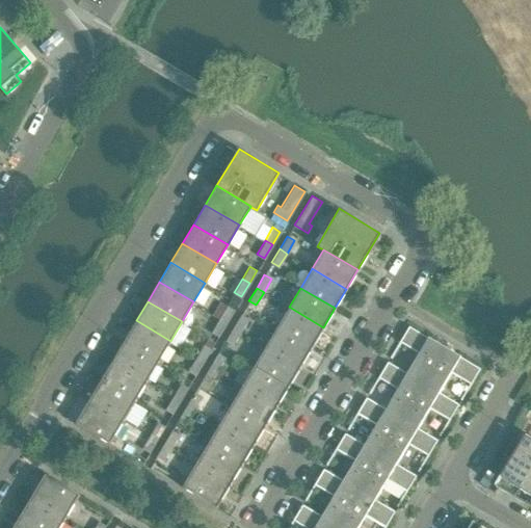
[(227,321),(234,309),(227,305),(219,317),(227,321)]
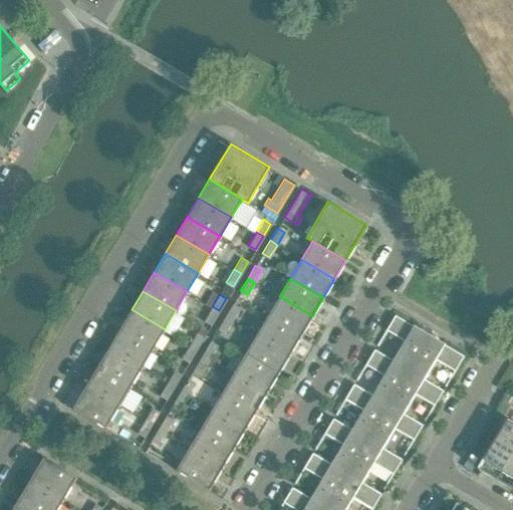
[(312,316),(279,296),(268,315),(301,334),(312,316)]
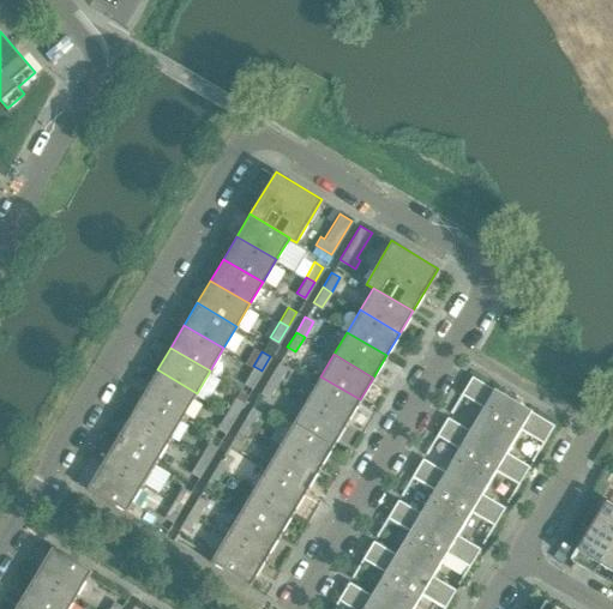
[(277,380),(287,366),(278,361),(269,377),(277,380)]
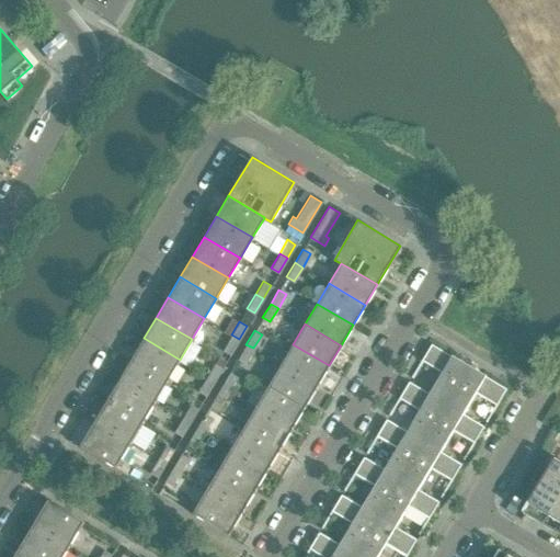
[(230,353),(239,339),(231,334),(223,349),(230,353)]
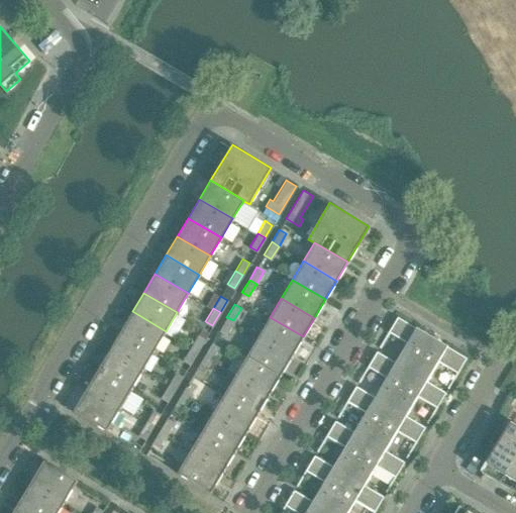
[(155,349),(166,331),(132,311),(120,330),(155,349)]
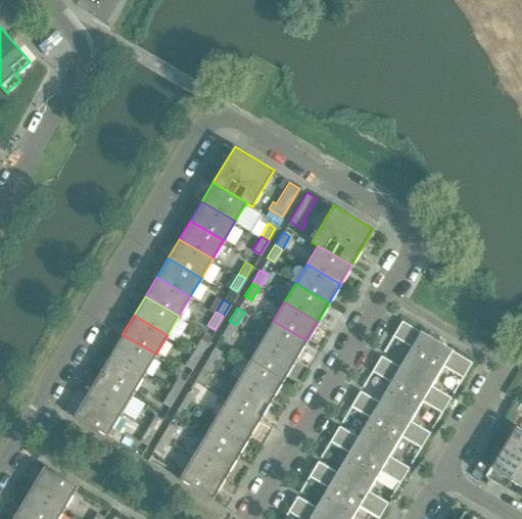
[(416,374),(436,339),(401,319),(392,334),(412,345),(400,365),(416,374)]
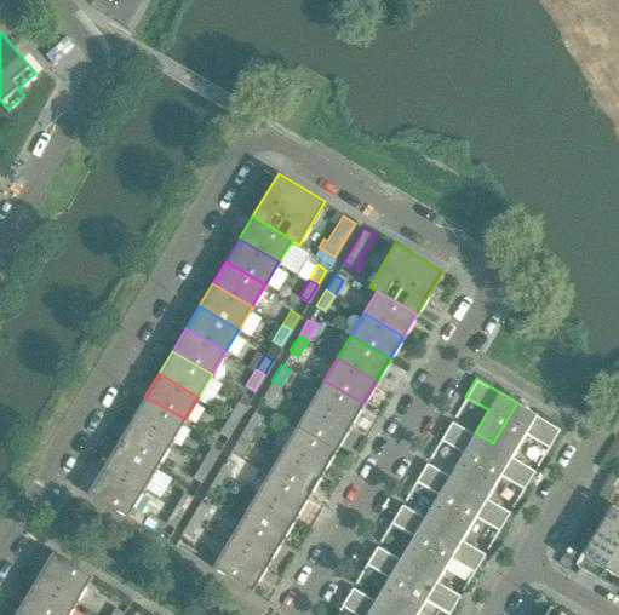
[(271,400),(280,384),(271,380),(263,395),(271,400)]
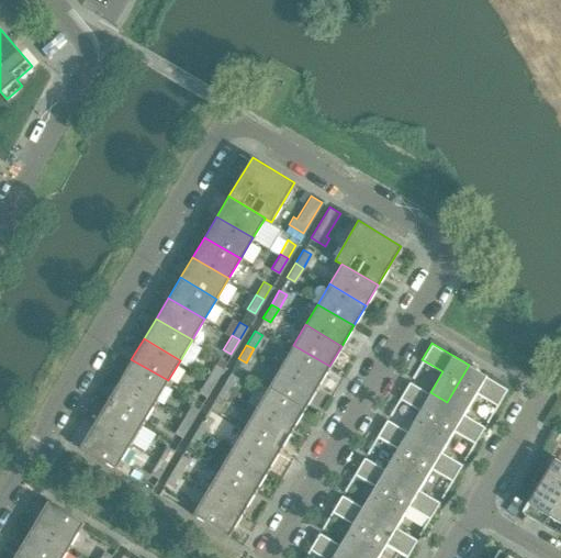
[(329,366),(293,345),(281,365),(317,387),(329,366)]
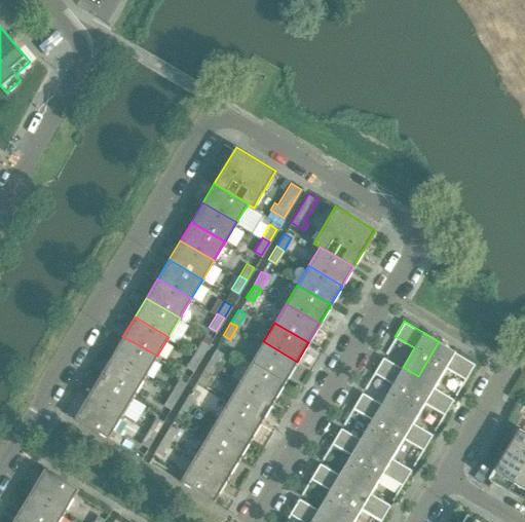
[(146,375),(157,356),(122,336),(111,356),(146,375)]
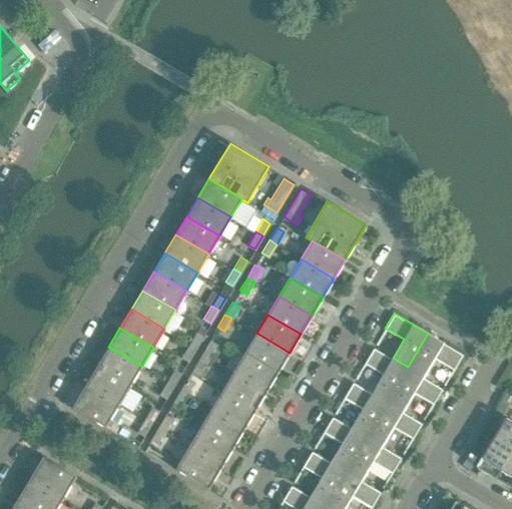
[(195,348),(203,335),(196,331),(188,344),(195,348)]
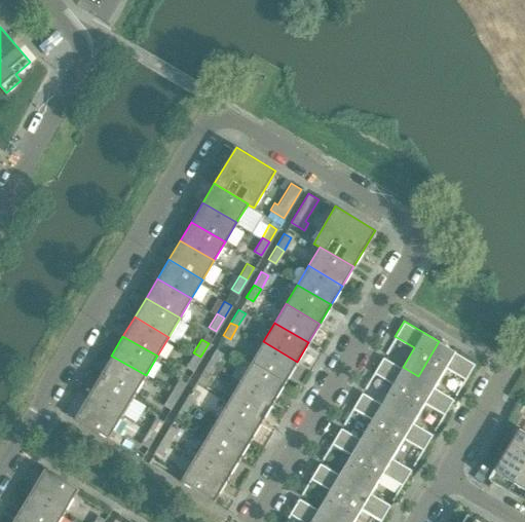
[(297,362),(263,341),(252,361),(286,381),(297,362)]
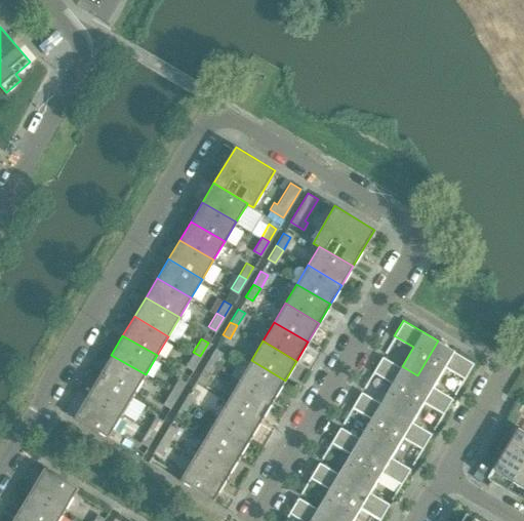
[(465,377),(474,362),(438,341),(417,375),(433,386),(445,365),(465,377)]
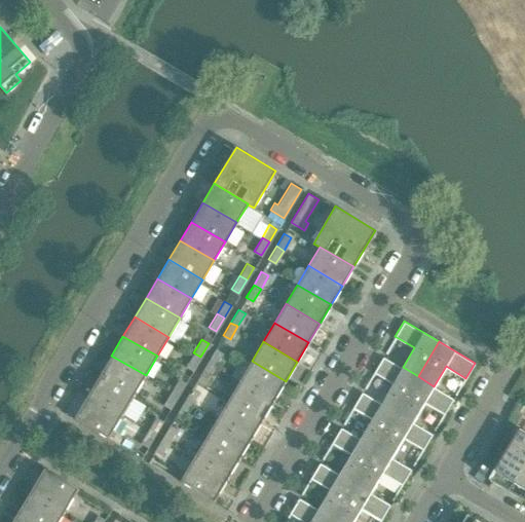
[(215,365),(223,352),(216,347),(208,361),(215,365)]
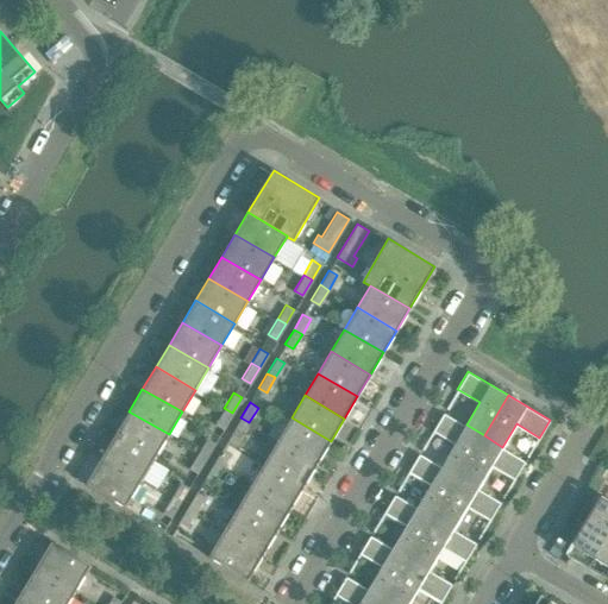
[(224,427),(232,413),(224,408),(215,422),(224,427)]
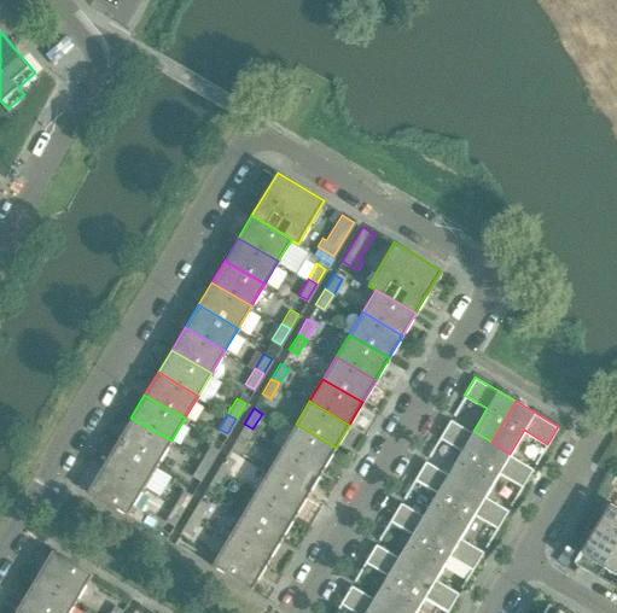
[(157,463),(172,441),(131,418),(117,439),(157,463)]
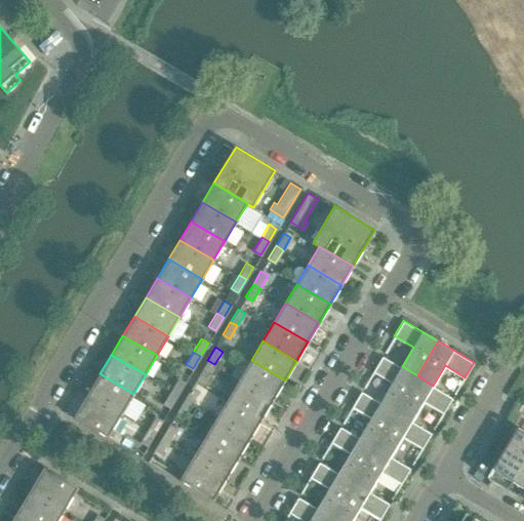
[(417,375),(402,366),(383,355),(373,370),(393,382),(380,402),(396,411),(417,375)]
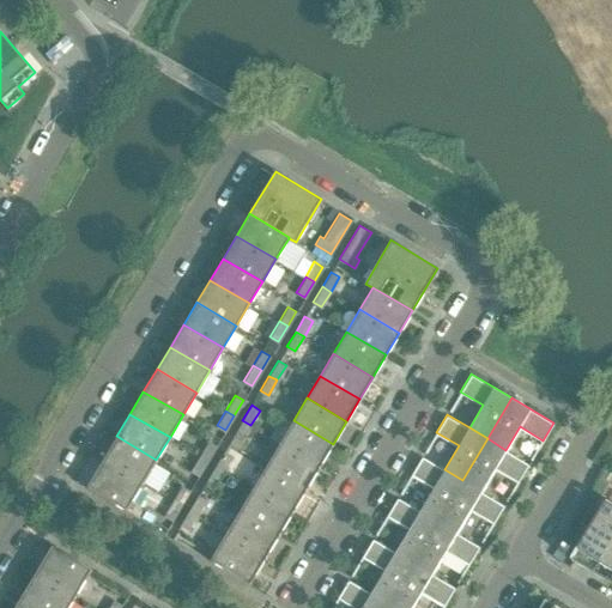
[(241,441),(250,425),(242,420),(234,436),(241,441)]
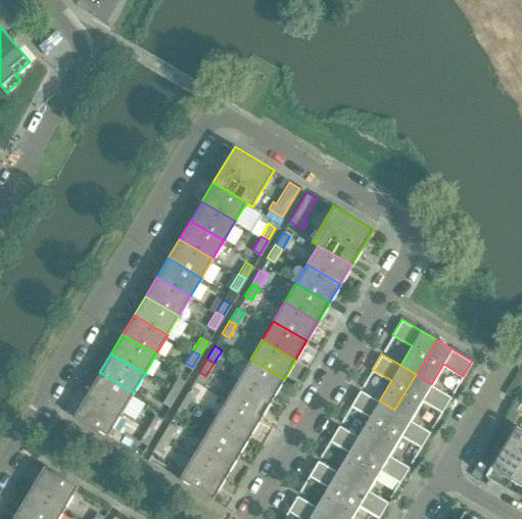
[(284,379),(250,359),(239,378),(273,397),(284,379)]
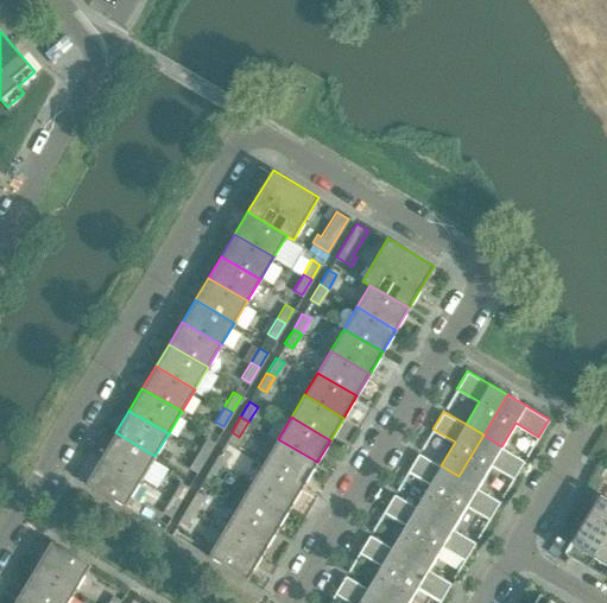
[(141,477),(155,456),(115,432),(102,455),(141,477)]
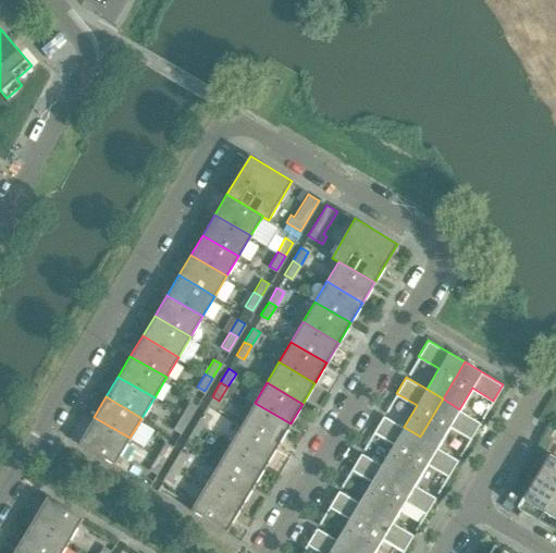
[(480,421),(459,409),(443,398),(420,437),(437,446),(449,425),(470,438),(480,421)]
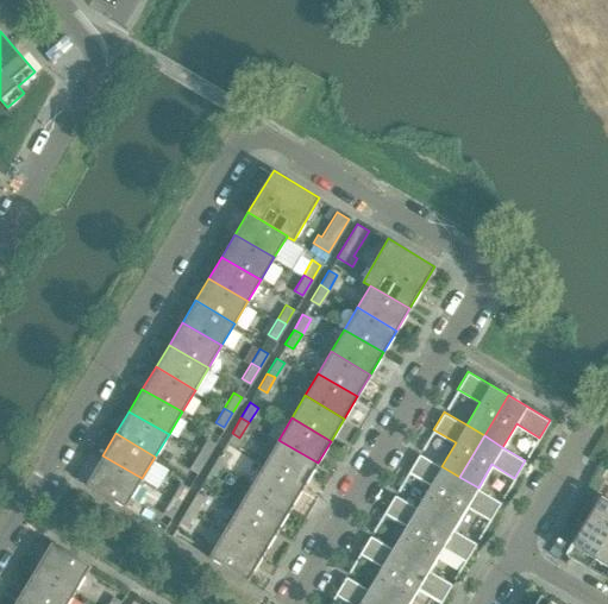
[(206,457),(215,441),(207,436),(198,452),(206,457)]
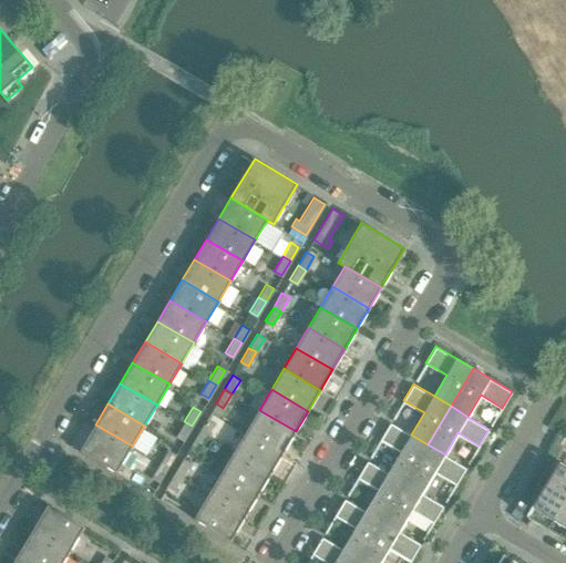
[(296,431),(259,410),(247,430),(283,452),(296,431)]
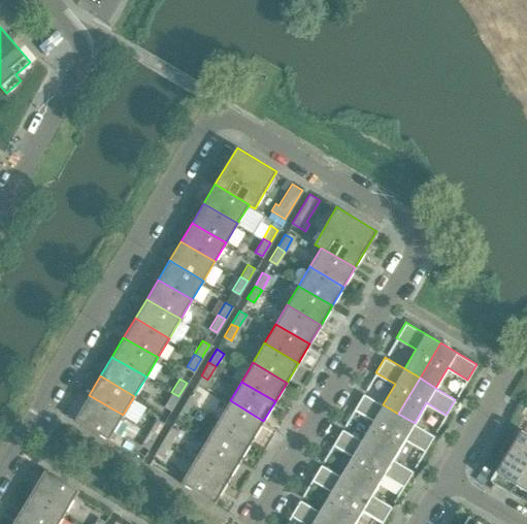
[(193,404),(200,392),(193,388),(186,400),(193,404)]
